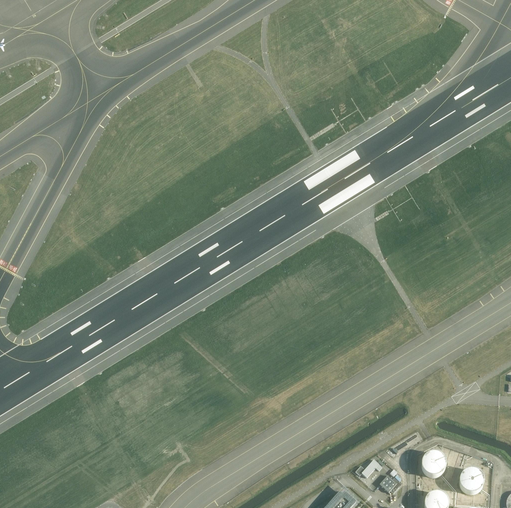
[(446,464),(446,462),(446,459),(445,457),(444,455),(443,453),(441,452),(439,451),(437,450),(435,449),(432,450),(430,450),(428,451),(426,452),(424,454),(423,456),(422,458),(422,461),(422,463),(422,465),(423,467),(424,469),(426,471),(428,472),(430,473),(432,474),(435,474),(437,474),(439,473),(441,472),(443,470),(444,468),(445,466),(446,464)]
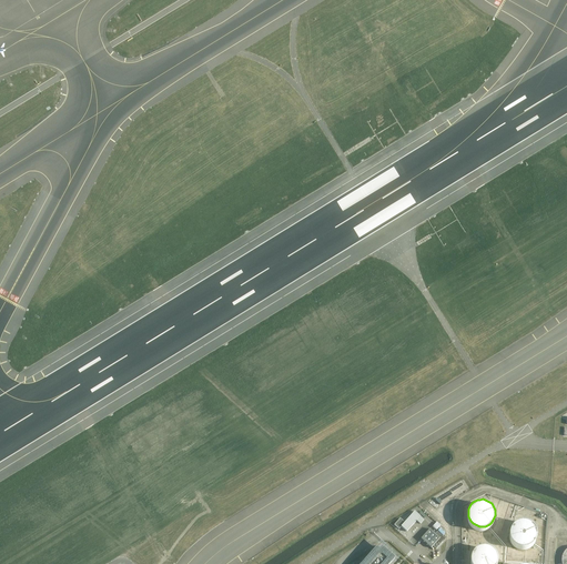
[(425,515),(416,507),(406,519),(404,516),(402,514),(395,521),(398,524),(402,522),(403,523),(407,527),(417,516),(422,520),(425,515)]
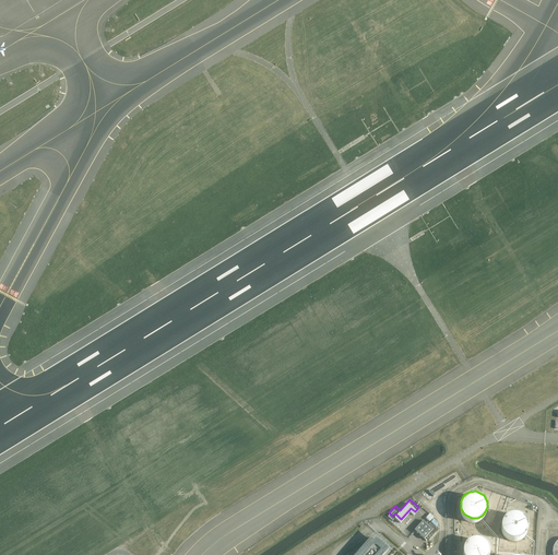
[(529,526),(529,523),(529,521),(527,519),(526,516),(525,515),(523,512),(521,511),(519,510),(517,510),(514,510),(512,510),(510,511),(508,512),(506,515),(505,517),(503,519),(502,521),(502,523),(502,526),(503,528),(505,530),(506,532),(508,534),(510,535),(512,536),(514,536),(517,536),(519,536),(521,535),(523,534),(525,532),(526,530),(527,528),(529,526)]
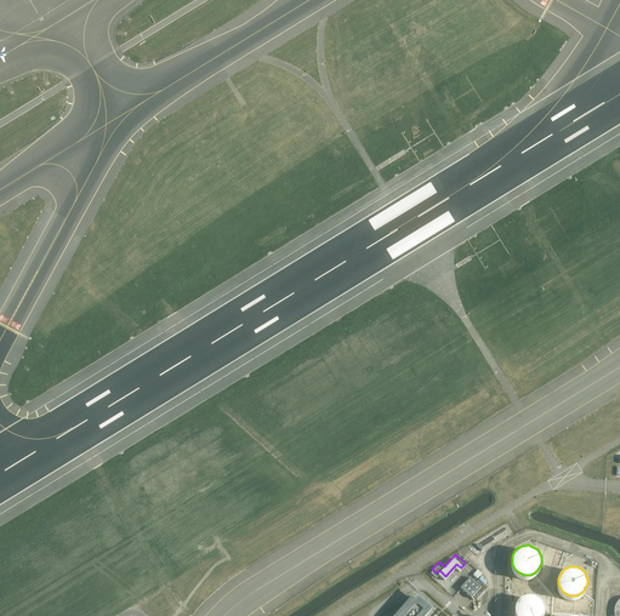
[(472,574),(461,585),(473,594),(475,592),(478,595),(488,585),(479,576),(477,579),(472,574)]
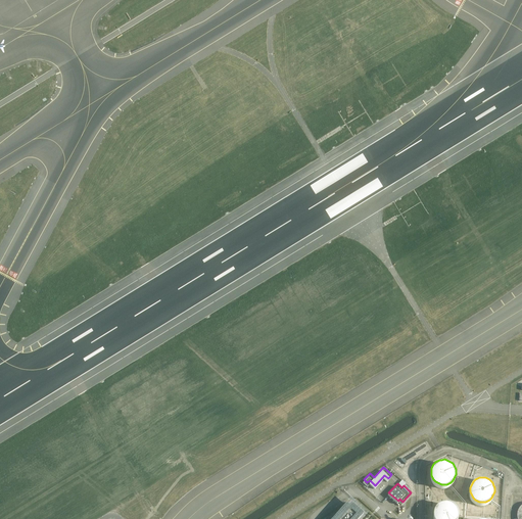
[(356,518),(365,510),(352,500),(335,518),(356,518)]
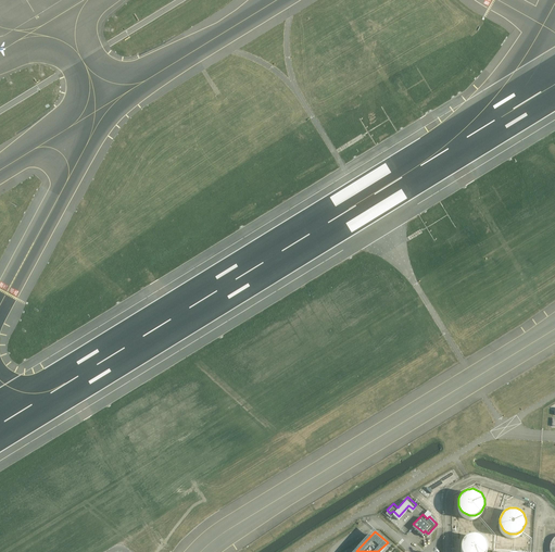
[(488,549),(488,546),(488,543),(487,540),(486,538),(484,536),(482,535),(480,534),(477,532),(475,532),(471,532),(469,534),(467,535),(465,536),(463,538),(462,540),(461,543),(461,546),(461,549),(462,551),(486,551),(487,551),(488,549)]
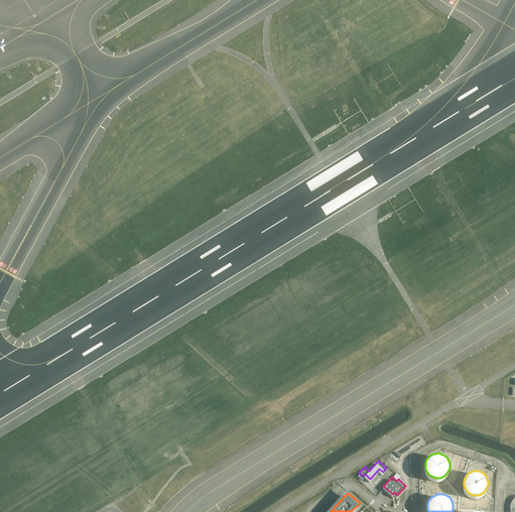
All buildings are outlined.
